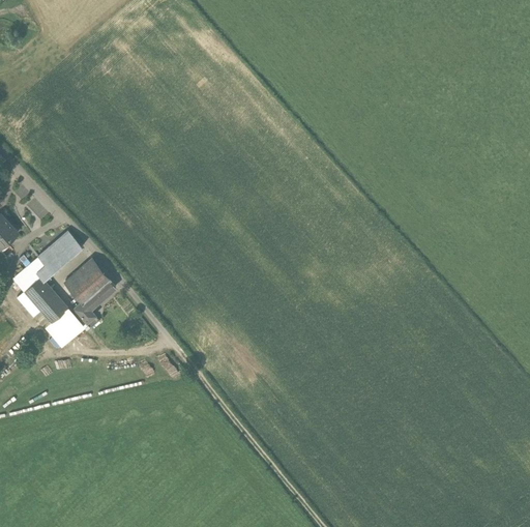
[(18,235),(0,215),(0,246),(1,249),(0,249),(0,250),(0,251),(18,235)]
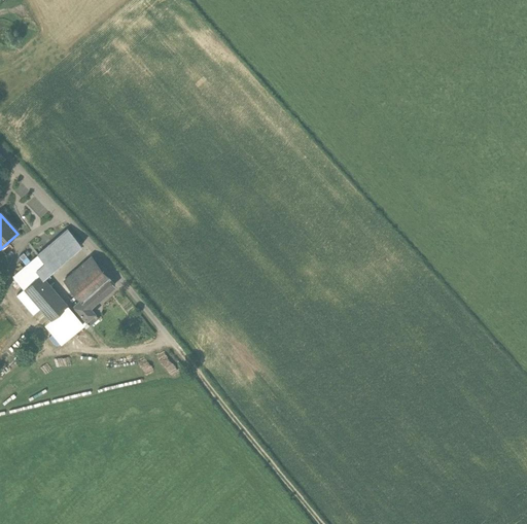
[(53,274),(51,273),(81,248),(67,233),(13,279),(24,290),(39,277),(43,281),(53,274)]
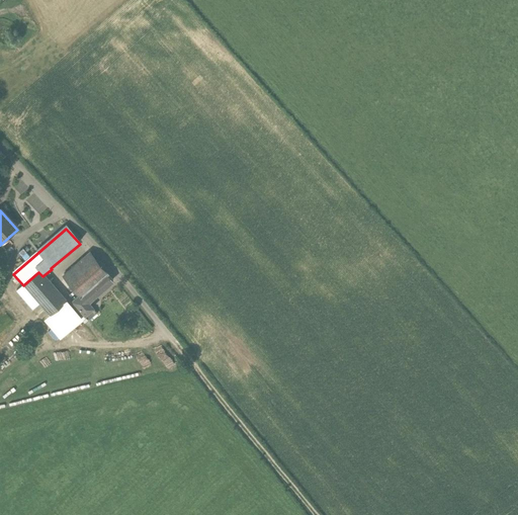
[(92,258),(66,281),(80,296),(105,274),(92,258)]
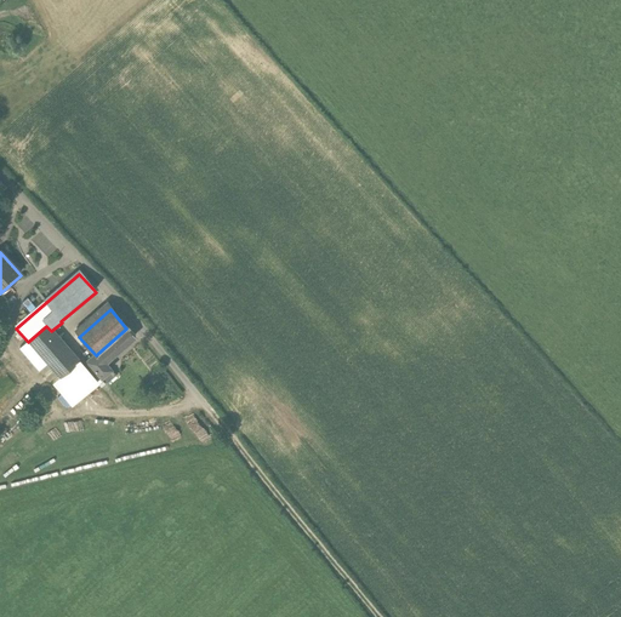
[(28,342),(60,378),(77,363),(78,361),(51,331),(46,326),(28,342)]
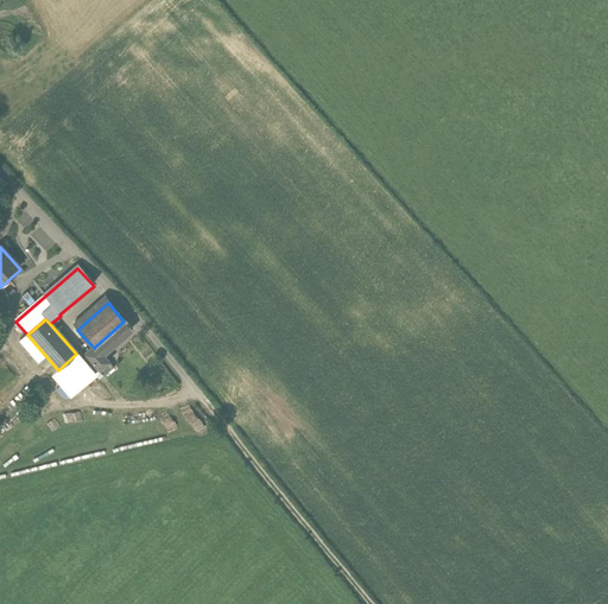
[(103,357),(132,331),(124,322),(94,348),(86,355),(86,356),(99,372),(108,363),(103,357)]
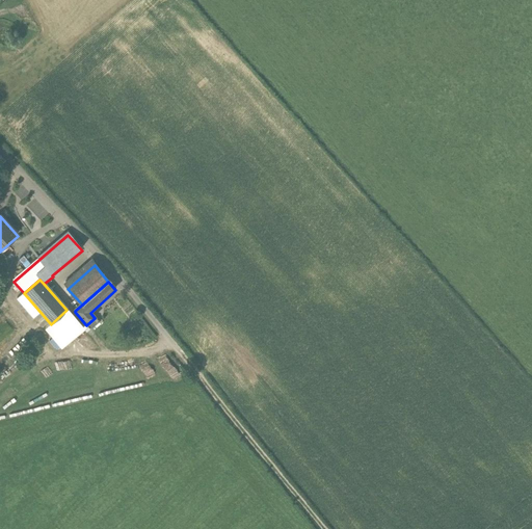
[(80,329),(65,311),(51,324),(67,342),(80,329)]
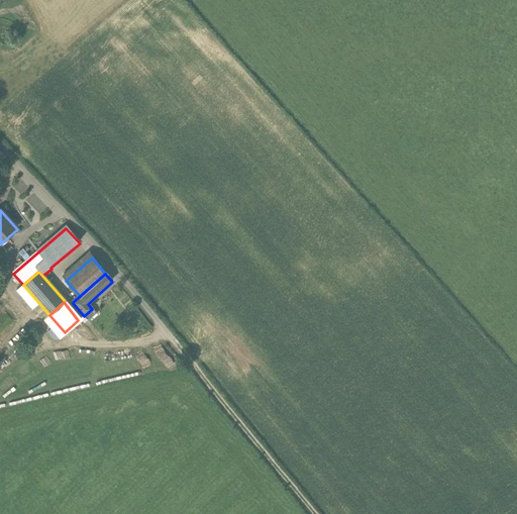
[(97,314),(92,309),(84,316),(89,321),(97,314)]
